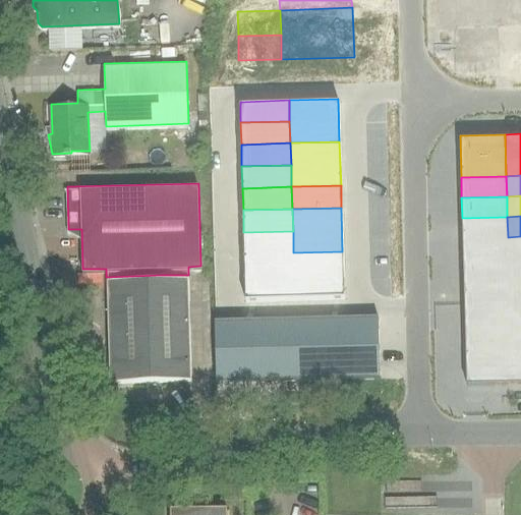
[(507,217),(462,218),(462,238),(508,237),(507,217)]
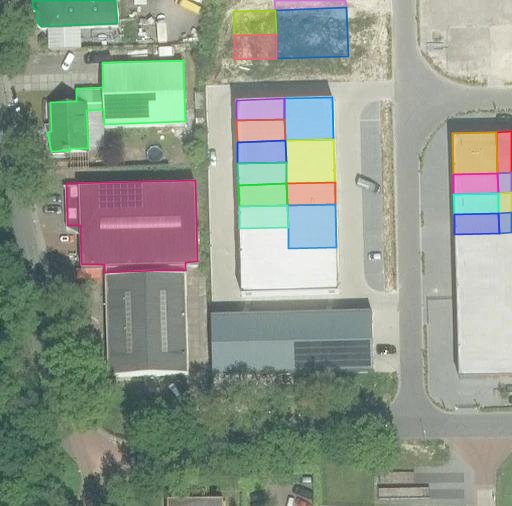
[(288,227),(239,228),(240,249),(288,248),(288,227)]
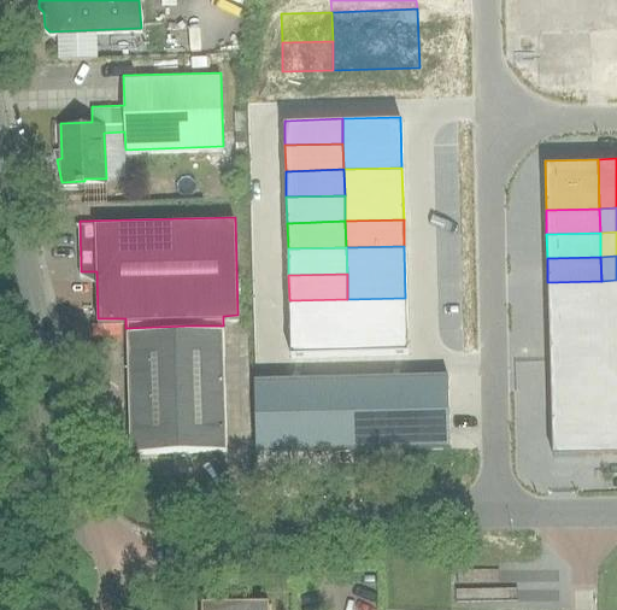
[(616,280),(601,281),(601,305),(616,304),(616,280)]
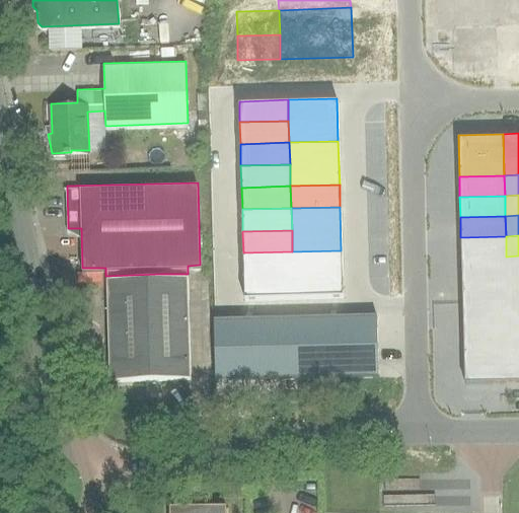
[(506,236),(460,237),(461,258),(506,257),(506,236)]
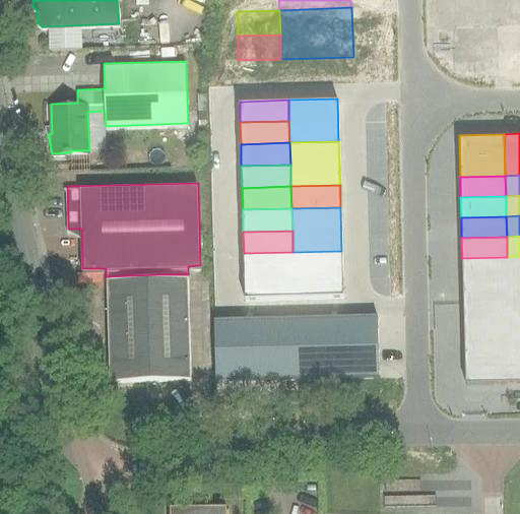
[(341,251),(293,252),(294,274),(294,295),(343,294),(341,251)]
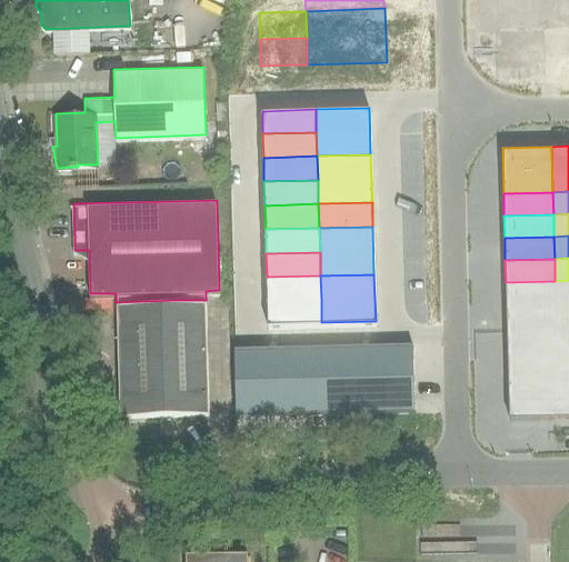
[(320,276),(267,277),(267,301),(321,300),(320,276)]
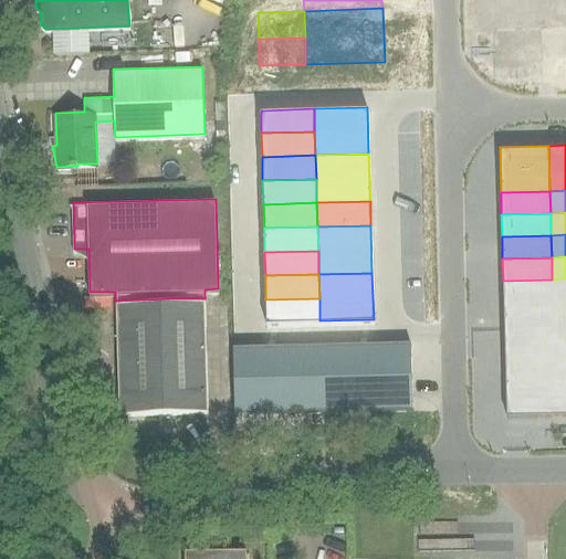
[(565,278),(552,280),(553,302),(565,301),(565,278)]
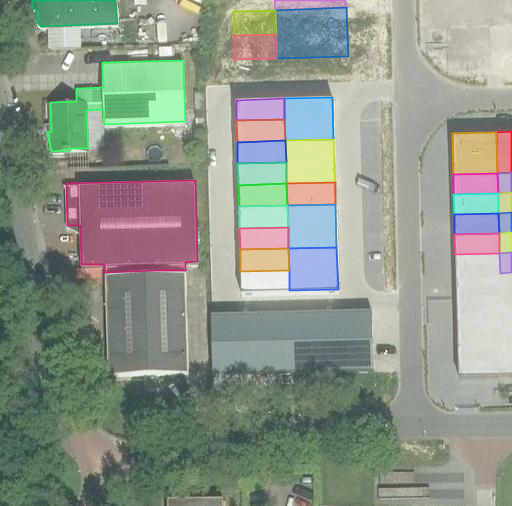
[(499,253),(455,254),(455,274),(500,273),(499,253)]
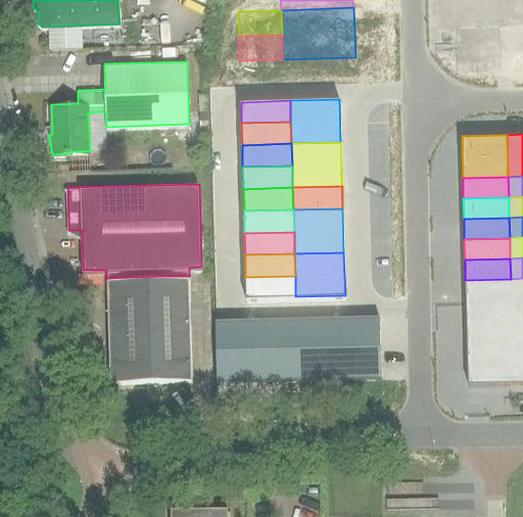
[(163,329),(161,276),(106,278),(107,330),(109,330),(163,329)]
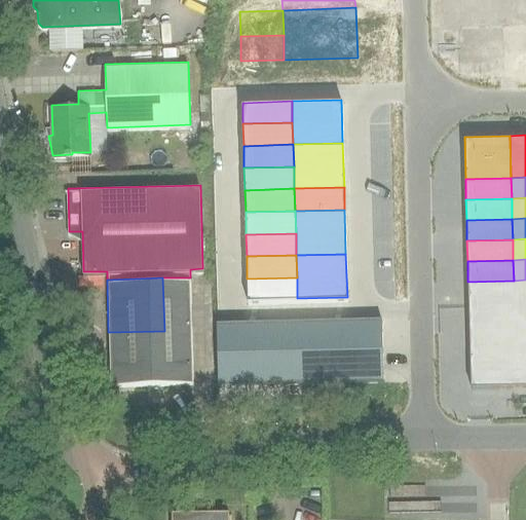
[(164,331),(192,330),(190,277),(162,277),(164,331)]
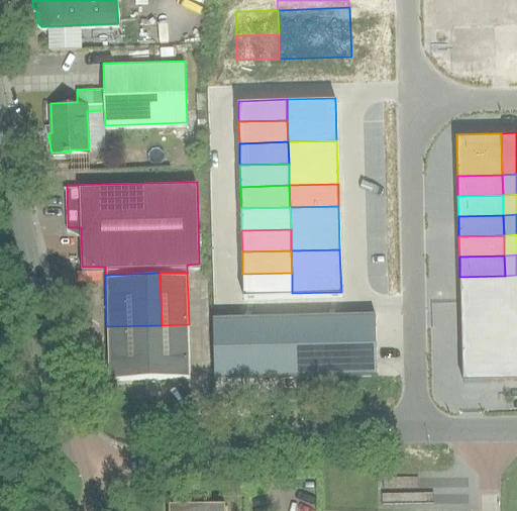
[(292,273),(242,274),(243,295),(292,293),(292,273)]
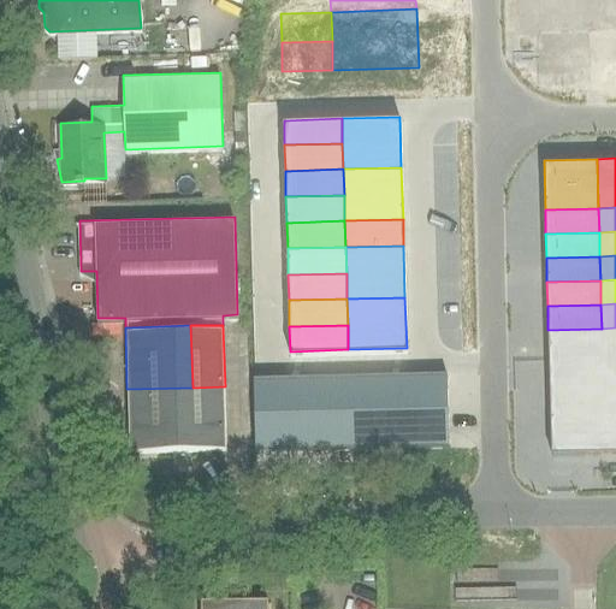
[(615,327),(602,329),(602,352),(615,352),(615,327)]
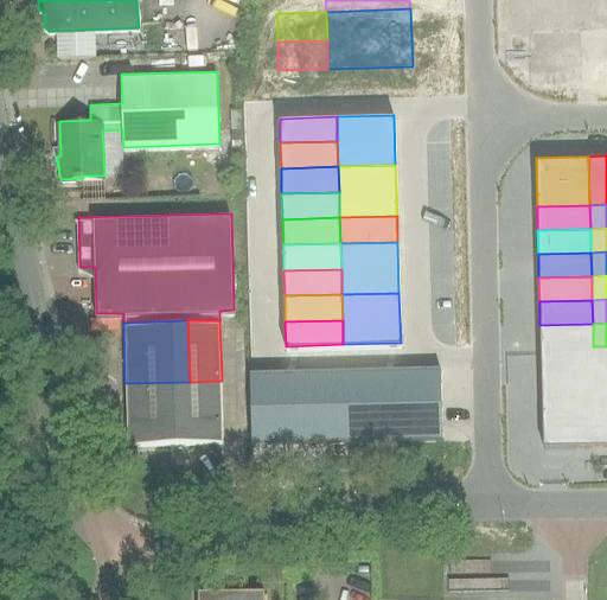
[(593,324),(540,325),(541,349),(593,346),(593,324)]
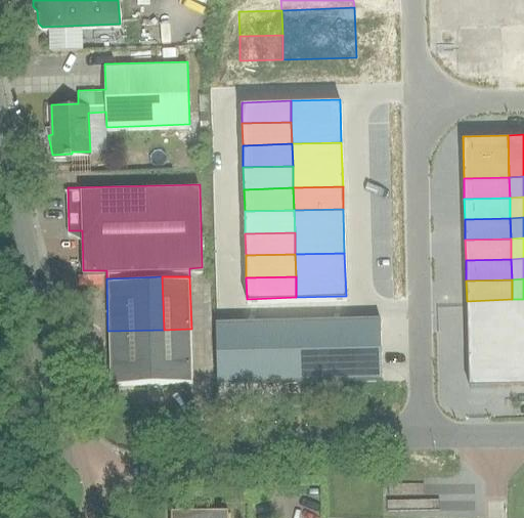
[(512,299),(467,301),(469,383),(515,382),(513,340),(513,319),(512,299)]
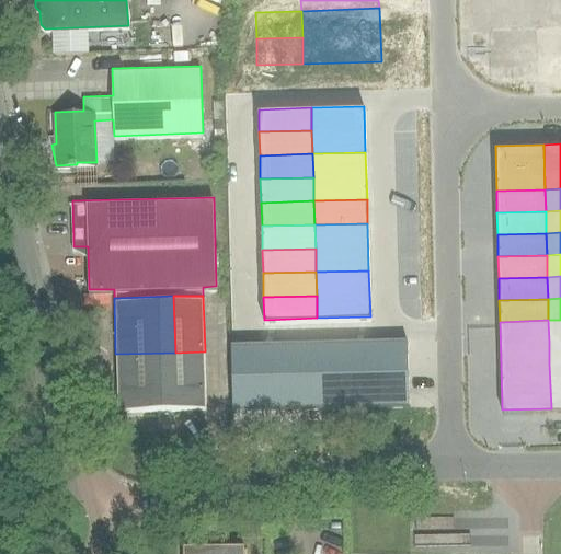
[(560,320),(548,320),(549,342),(560,342),(560,320)]
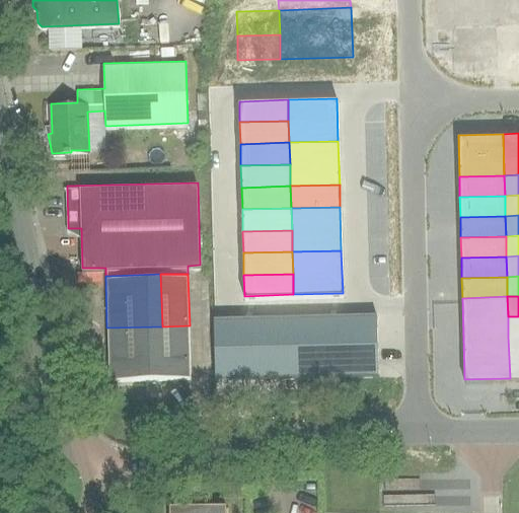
[(293,314),(294,345),(375,343),(374,312),(293,314)]
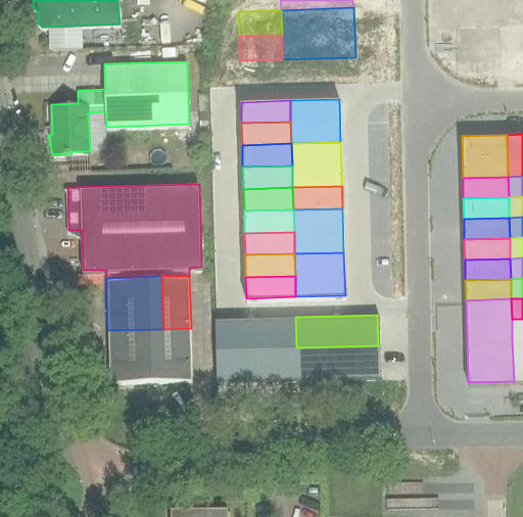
[(254,318),(256,379),(297,378),(296,347),(295,317),(254,318)]
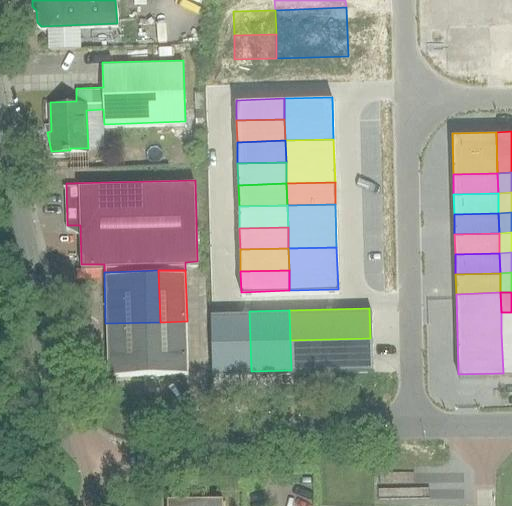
[(209,312),(211,372),(251,371),(249,311),(209,312)]
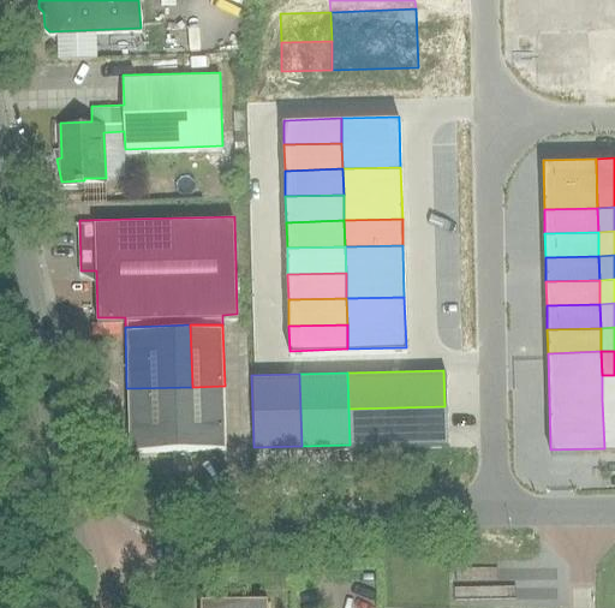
[(614,375),(602,375),(602,399),(614,399),(614,375)]
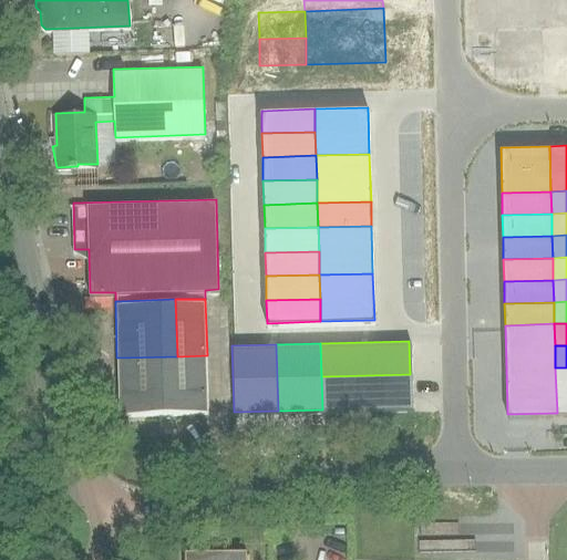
[(207,355),(177,356),(119,358),(120,413),(208,411),(207,355)]
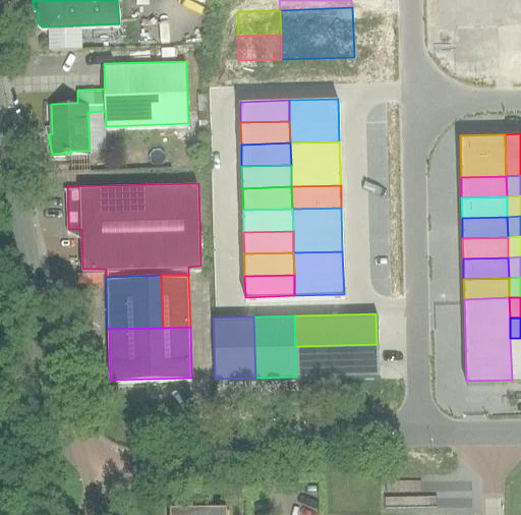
[(520,338),(510,338),(512,380),(520,380),(520,338)]
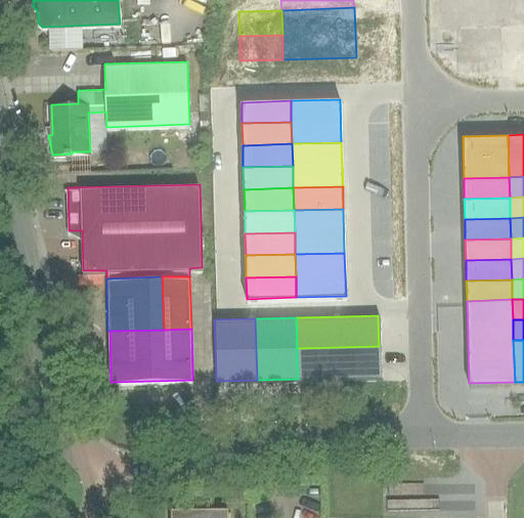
[(297,348),(298,379),(380,377),(379,346),(297,348)]
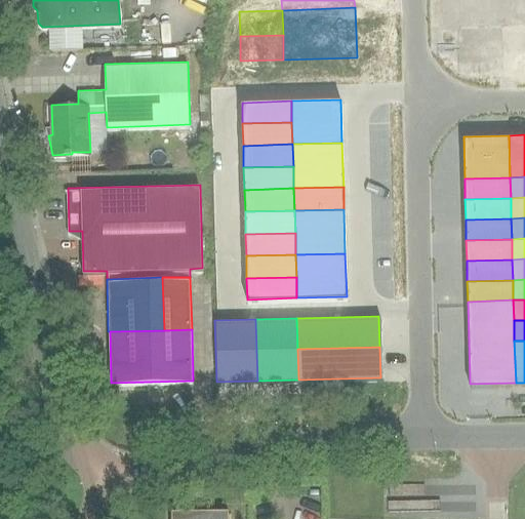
[(227,518),(228,508),(171,509),(171,518),(227,518)]
